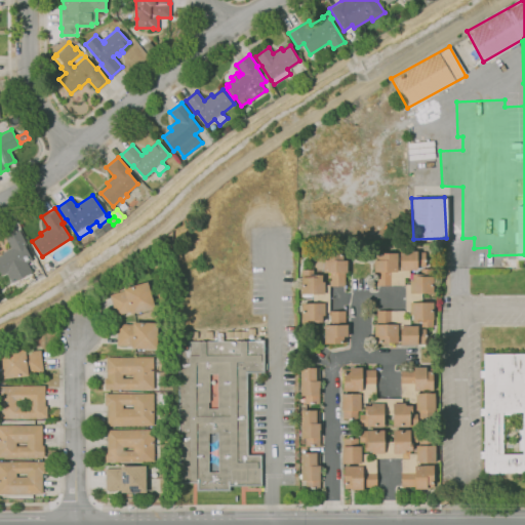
[(95,238),(91,232),(99,226),(105,232),(95,238)]
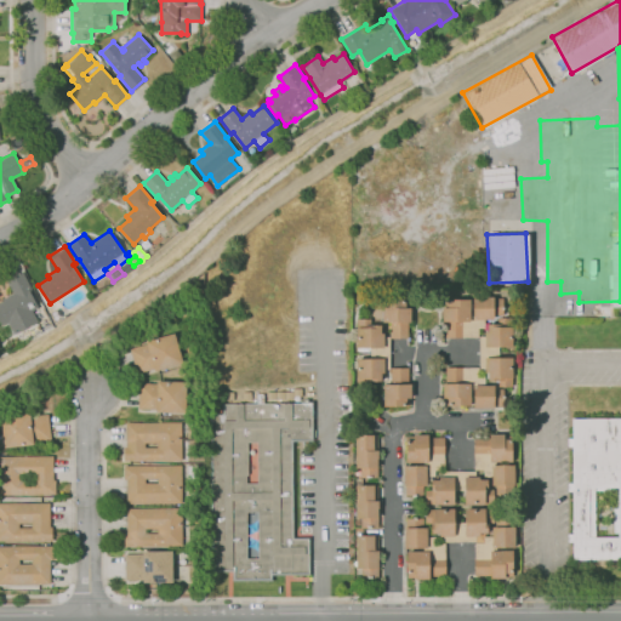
[(3,340),(0,335),(0,302),(4,301),(3,298),(13,294),(6,280),(23,272),(32,289),(29,290),(38,307),(32,309),(38,322),(13,334),(3,340)]
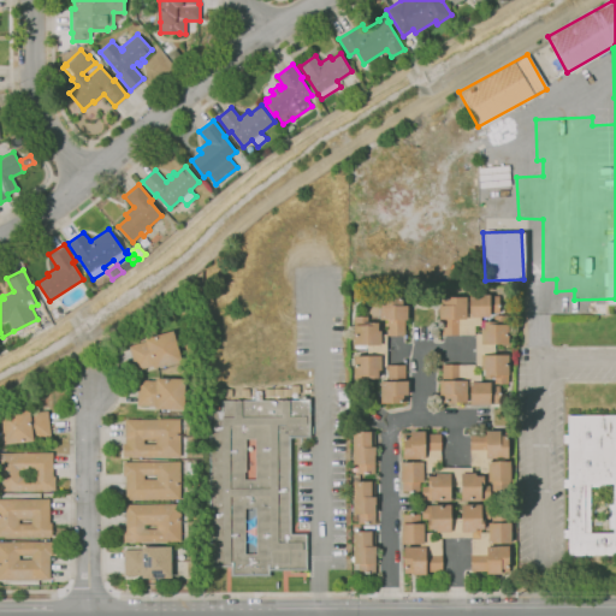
[(442,335),(442,319),(439,319),(439,306),(444,306),(444,297),(466,297),(467,308),(469,308),(469,294),(490,294),(490,296),(499,296),(499,313),(490,313),(490,317),(480,317),(480,324),(474,324),(474,335),(442,335)]
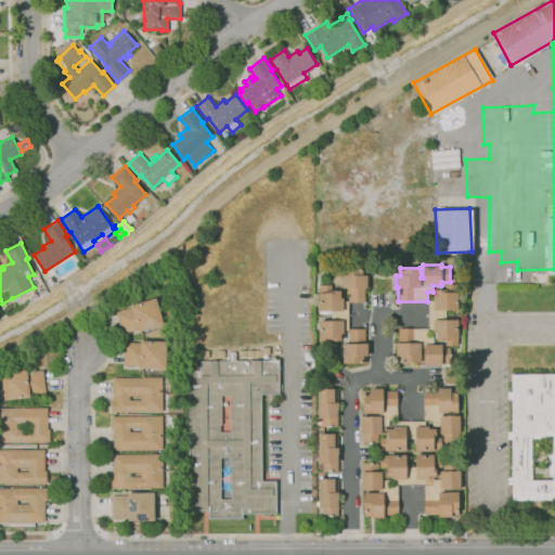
[(364,301),(349,301),(349,288),(343,288),(343,268),(362,268),(362,269),(365,269),(365,275),(368,275),(368,287),(364,287),(364,301)]
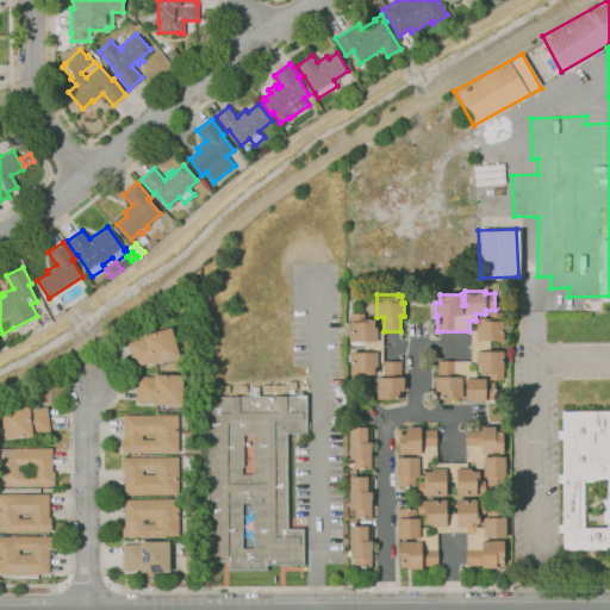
[(53,317),(48,310),(55,306),(58,313),(53,317)]
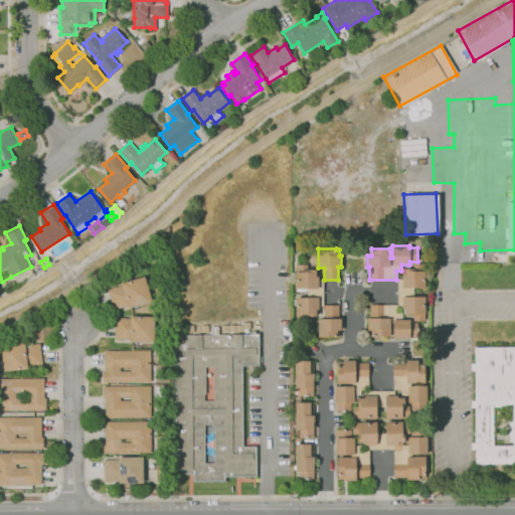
[(424,321),(413,321),(413,314),(404,314),(404,308),(402,308),(402,305),(398,305),(398,279),(402,279),(402,276),(404,276),(404,269),(413,269),(413,264),(423,264),(423,271),(425,271),(425,287),(412,287),(412,297),(425,297),(425,313),(424,313),(424,321)]
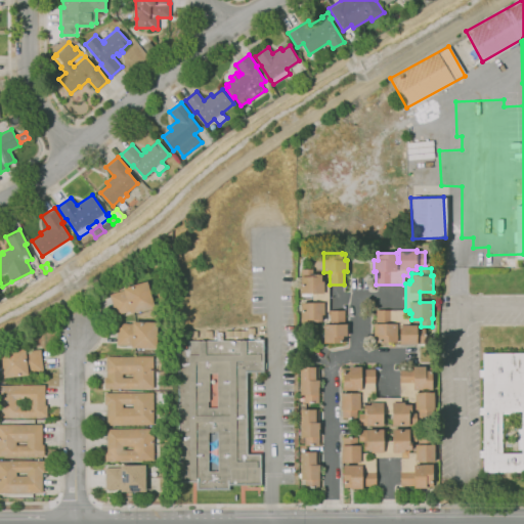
[(308,321),(308,319),(301,319),(301,302),(312,302),(312,293),(301,294),(301,276),(301,269),(313,269),(313,274),(321,274),(321,280),(324,280),(324,285),(329,285),(329,311),(324,311),(324,314),(321,314),(322,321),(308,321)]
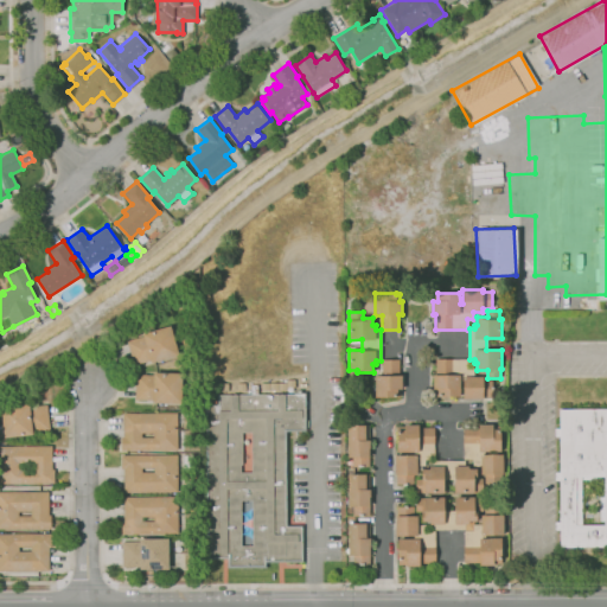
[(134,364),(127,340),(144,336),(144,333),(170,326),(178,355),(152,362),(151,359),(134,364)]
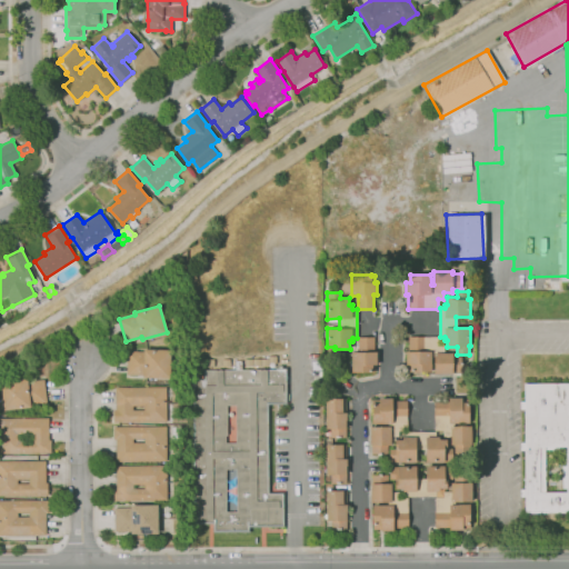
[(375,372),(351,372),(351,351),(358,351),(358,337),(373,337),(373,351),(377,351),(377,365),(375,365),(375,372)]
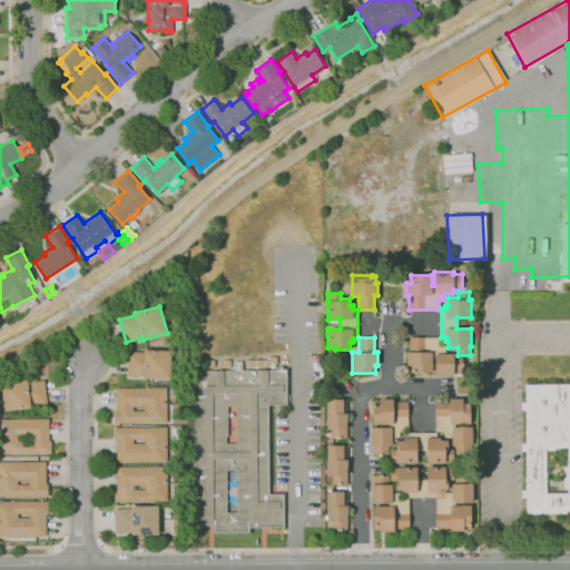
[(454,374),(435,374),(435,359),(432,359),(432,371),(412,371),(412,372),(409,372),(409,364),(408,364),(406,352),(410,352),(410,337),(439,337),(439,346),(445,346),(445,354),(453,354),(454,357),(463,356),(463,373),(454,373),(454,374)]
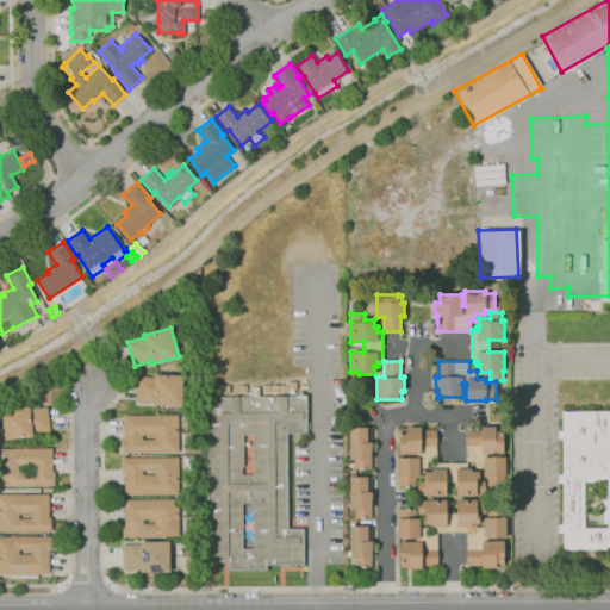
[(182,405),(154,405),(154,402),(136,400),(137,375),(154,375),(154,374),(182,374),(182,405)]
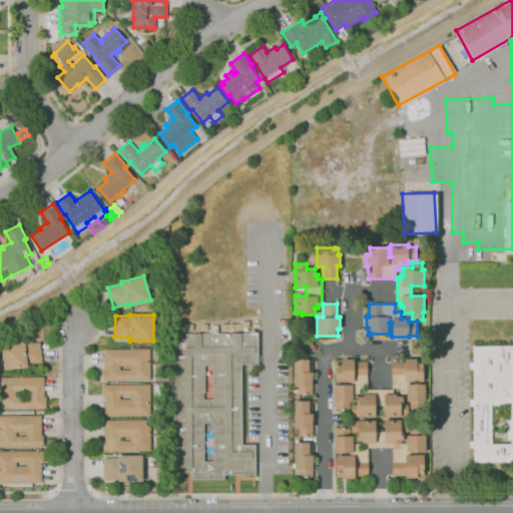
[(225,480),(192,480),(192,471),(174,471),(173,342),(183,341),(183,334),(194,334),(194,333),(201,333),(201,334),(212,334),(212,326),(217,325),(218,334),(234,334),(234,333),(241,333),(241,334),(248,334),(248,332),(260,332),(260,365),(241,365),(242,444),(255,444),(257,474),(224,475),(225,480)]
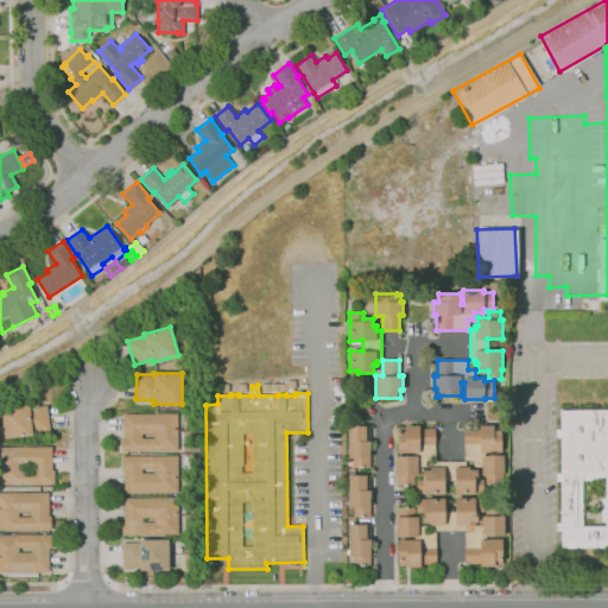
[(5,438),(1,409),(30,405),(30,407),(48,405),(50,430),(33,432),(33,435),(5,438)]
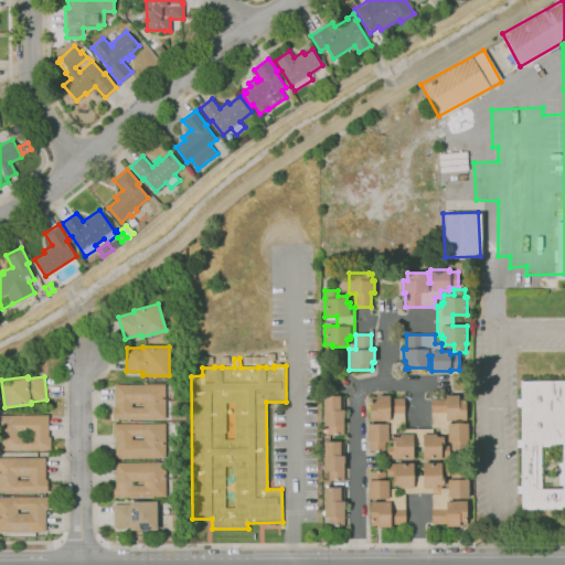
[(564,509),(522,509),(522,493),(518,493),(518,486),(522,486),(521,447),(516,447),(516,439),(521,439),(521,406),(516,406),(516,398),(521,398),(521,381),(564,381),(564,509)]
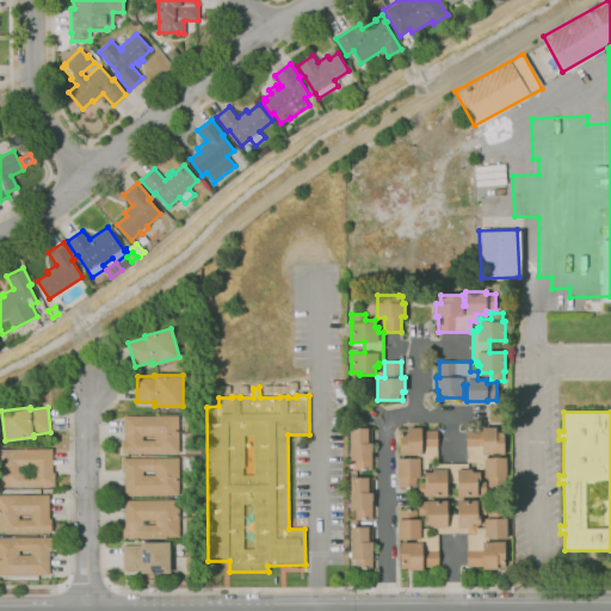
[(179,452),(123,452),(123,439),(124,439),(124,415),(179,415),(179,452)]
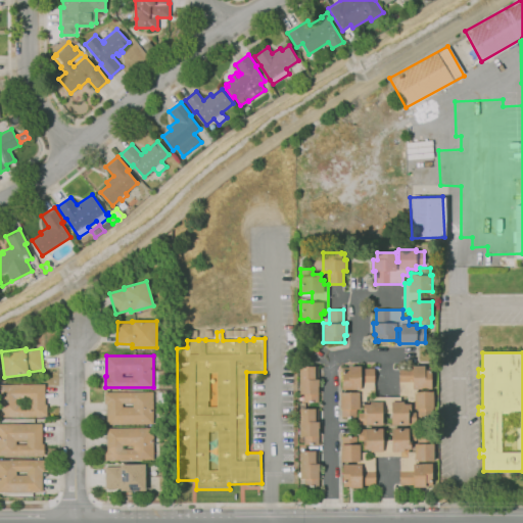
[(431,417),(418,417),(418,409),(415,409),(415,400),(408,400),(408,395),(400,395),(399,368),(414,368),(414,366),(425,365),(425,368),(431,368),(431,388),(418,389),(418,391),(433,391),(434,409),(431,409),(431,417)]
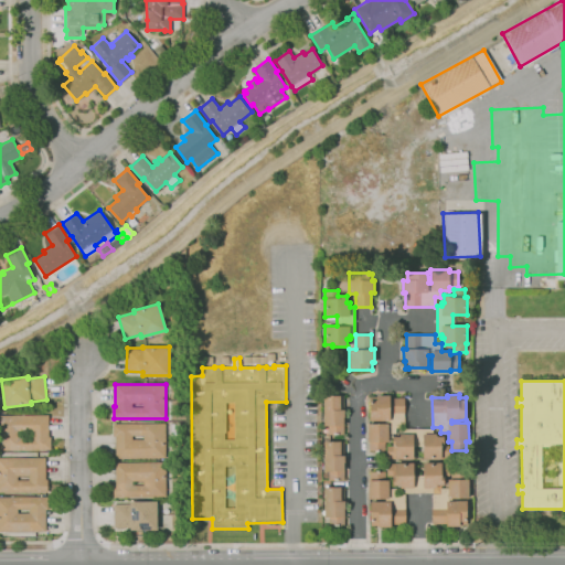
[(328,434),(328,425),(323,426),(323,395),(340,395),(343,395),(343,409),(344,409),(344,425),(343,425),(343,433),(328,434)]
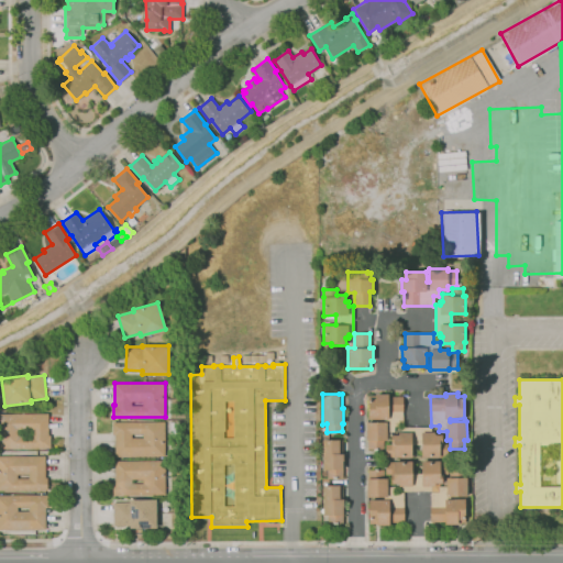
[(384,449),(368,449),(368,440),(366,440),(366,421),(384,421),(384,419),(368,419),(368,398),(375,398),(375,394),(388,394),(388,396),(403,396),(403,427),(395,427),(395,432),(387,432),(387,440),(384,440),(384,449)]
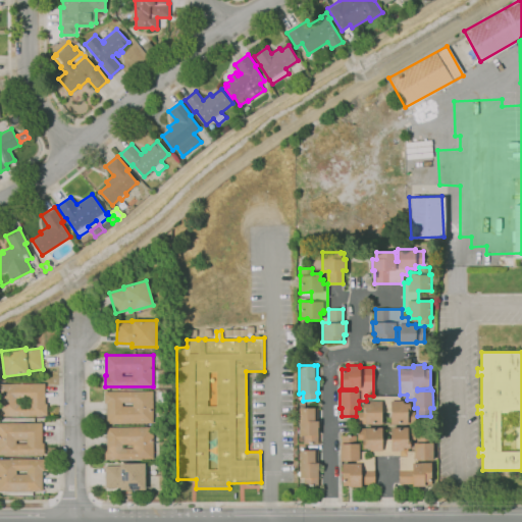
[(47,415),(0,415),(0,383),(44,383),(44,404),(46,404),(47,415)]
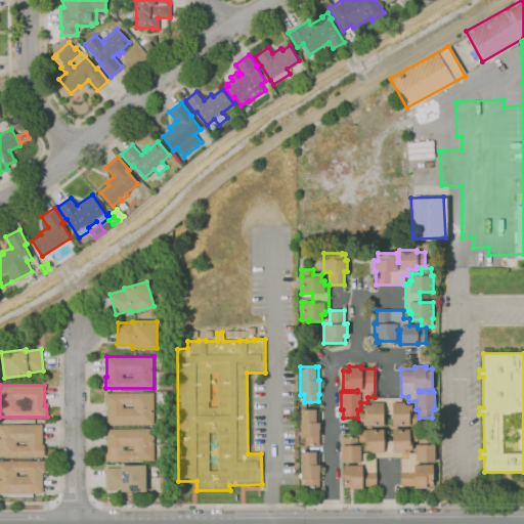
[(153,424),(107,425),(106,404),(104,404),(104,392),(153,392),(153,424)]
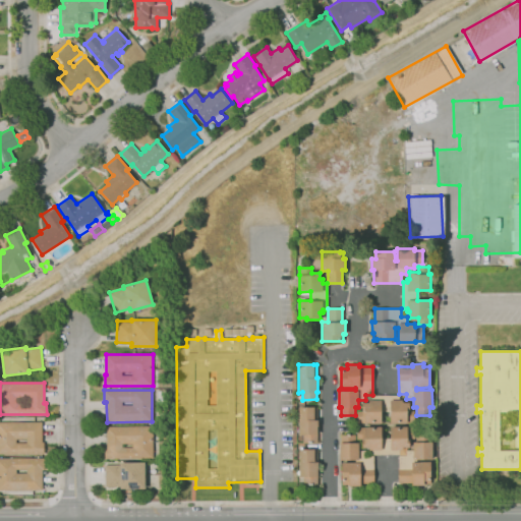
[(407,423),(390,423),(390,411),(382,411),(382,423),(364,423),(364,422),(357,422),(357,412),(361,412),(361,402),(368,402),(368,400),(372,400),(372,396),(399,395),(399,400),(403,400),(403,401),(410,401),(410,411),(414,411),(414,422),(407,422),(407,423)]
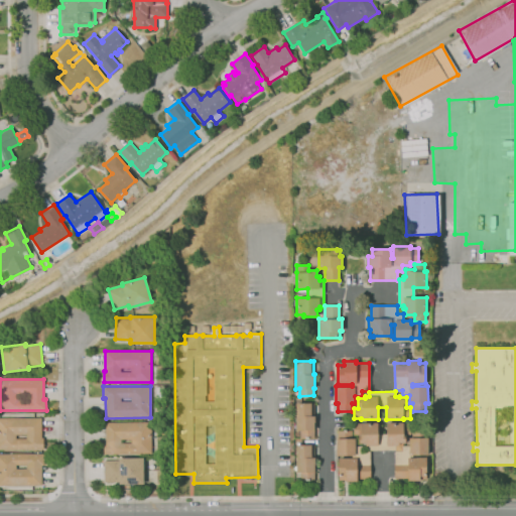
[(299,437),(299,430),(296,430),(295,402),(310,402),(310,403),(313,403),(313,415),(314,415),(314,429),(313,429),(314,437),(299,437)]
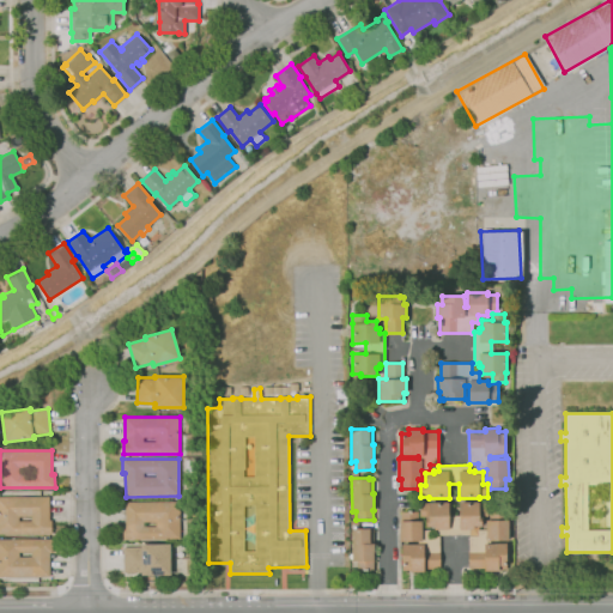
[(52,534),(0,534),(0,496),(49,496),(49,521),(52,521),(52,534)]
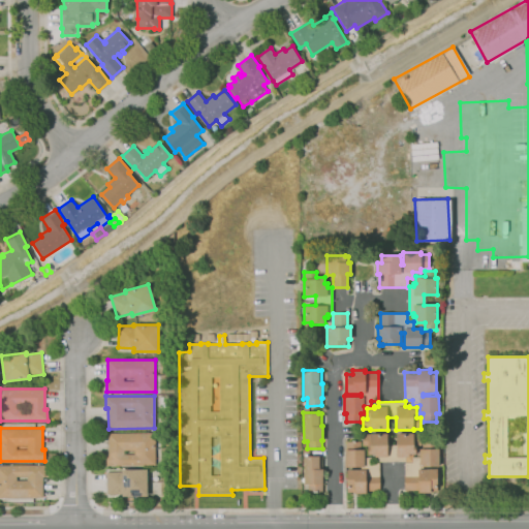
[(155,465),(106,465),(106,454),(107,454),(107,433),(155,433),(155,465)]
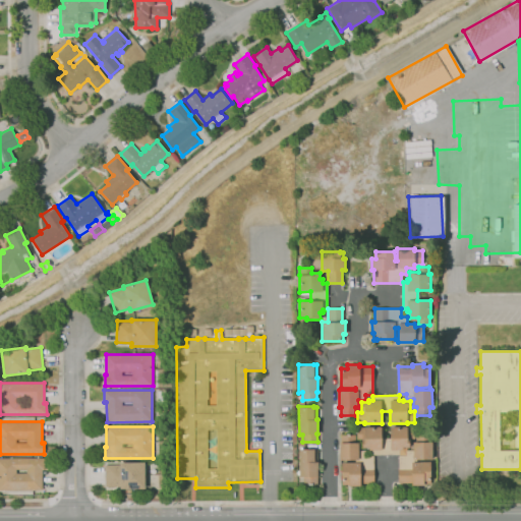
[(412,484),(412,482),(399,482),(399,456),(406,456),(406,454),(372,455),(372,450),(368,450),(368,447),(362,447),(362,439),(356,439),(356,427),(364,427),(364,426),(382,426),(382,439),(390,438),(390,426),(407,426),(407,427),(416,427),(416,431),(431,431),(431,442),(432,442),(432,459),(416,459),(416,462),(430,462),(430,483),(424,483),(424,484),(412,484)]
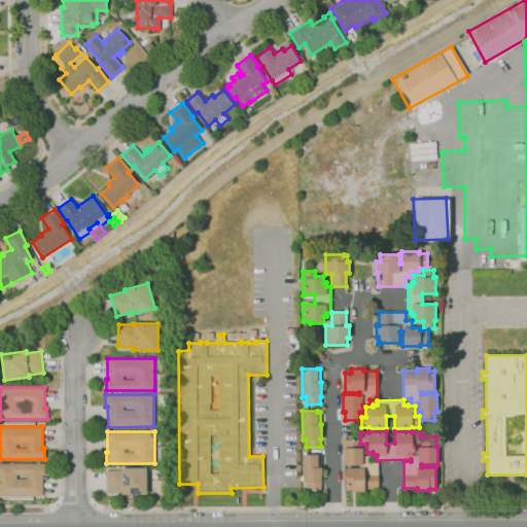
[(353,491),(353,490),(346,490),(346,467),(360,467),(360,464),(343,464),(343,448),(345,448),(345,441),(359,440),(359,447),(362,447),(362,455),(370,455),(370,461),(378,461),(378,488),(364,488),(365,491),(353,491)]
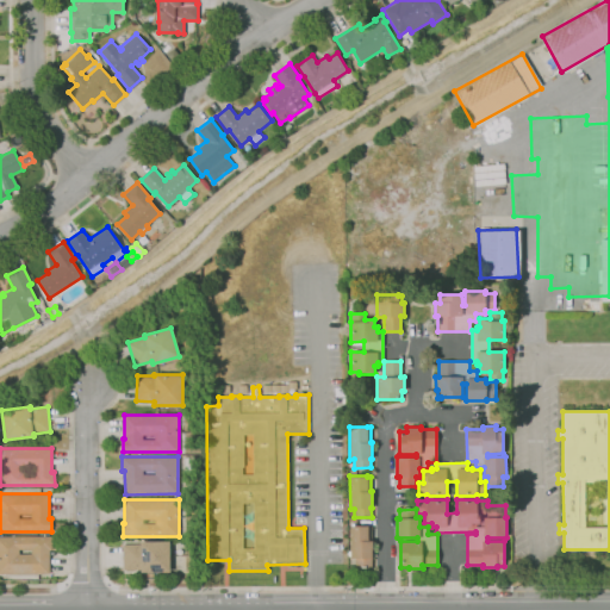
[(372,567),(355,567),(355,558),(350,558),(350,526),(368,526),(372,526),(372,541),(373,541),(373,558),(372,558),(372,567)]
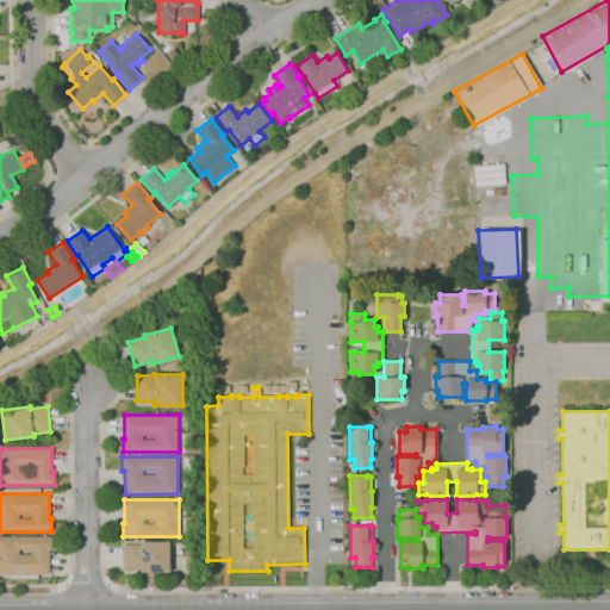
[(49,573),(0,573),(0,536),(51,536),(51,549),(49,549),(49,573)]
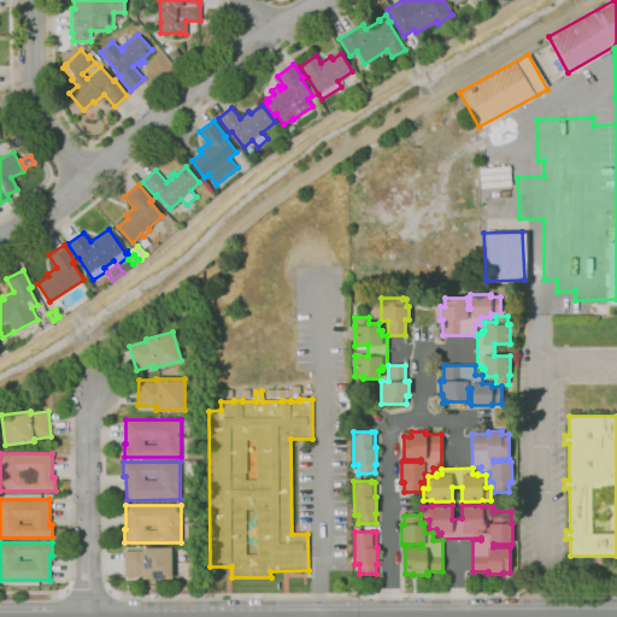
[(142,579),(142,576),(125,576),(124,551),(142,551),(142,548),(171,547),(171,579),(142,579)]
